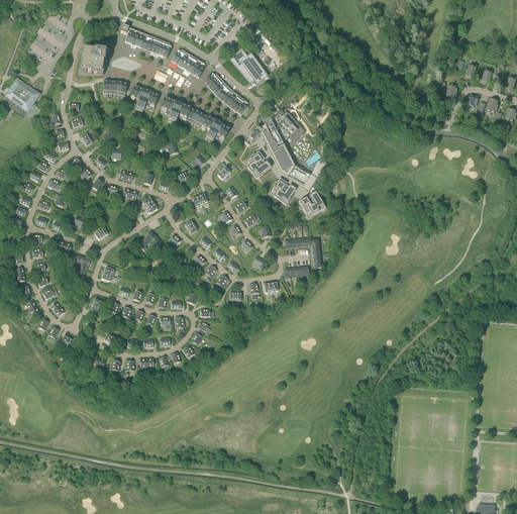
[(120,30),(128,33),(125,40),(139,46),(139,45),(145,47),(145,48),(167,57),(172,43),(123,24),(120,30)]
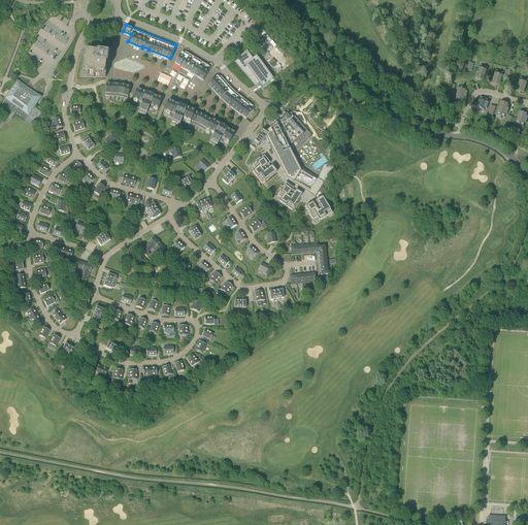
[(183,47),(174,61),(179,64),(179,63),(182,65),(182,66),(194,73),(194,72),(203,78),(211,65),(183,47)]
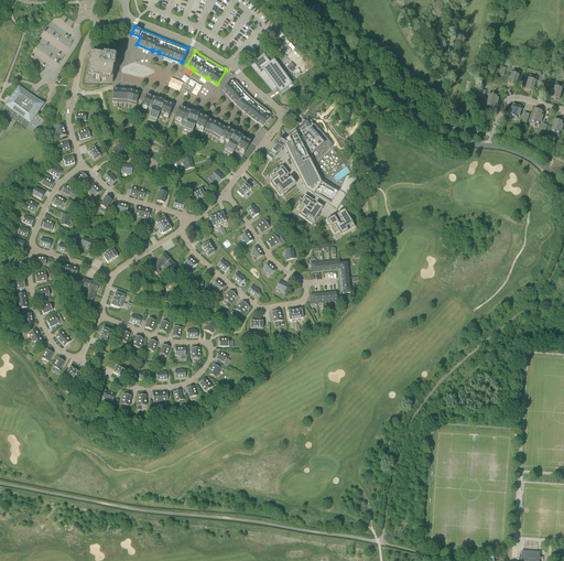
[(250,62),(272,88),(277,85),(280,90),(292,81),(274,56),(270,60),(264,52),(259,55),(259,56),(256,58),(256,57),(250,62)]
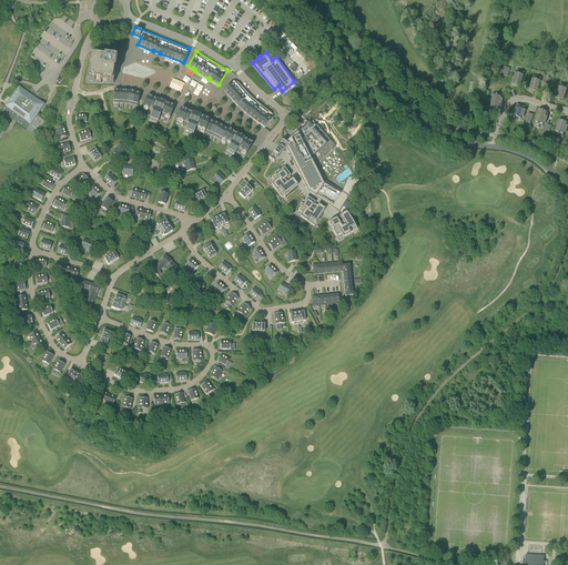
[(114,57),(113,57),(113,58),(105,57),(105,56),(93,53),(91,67),(90,67),(89,76),(89,77),(90,77),(90,78),(101,79),(101,78),(104,78),(113,79),(115,66),(113,66),(114,59),(117,59),(117,58),(115,58),(115,57),(114,57)]
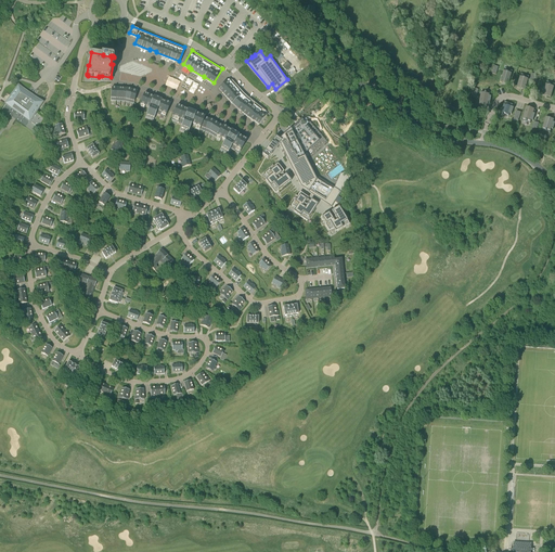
[(512,71),(504,68),(501,79),(508,81),(512,71)]
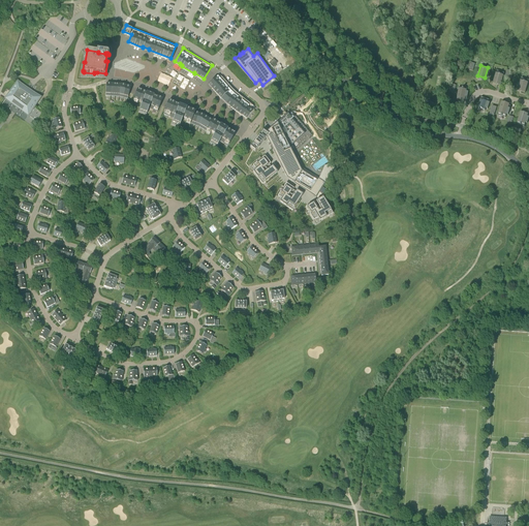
[(219,71),(208,82),(221,96),(226,101),(242,113),(247,117),(255,105),(236,90),(231,86),(219,71)]
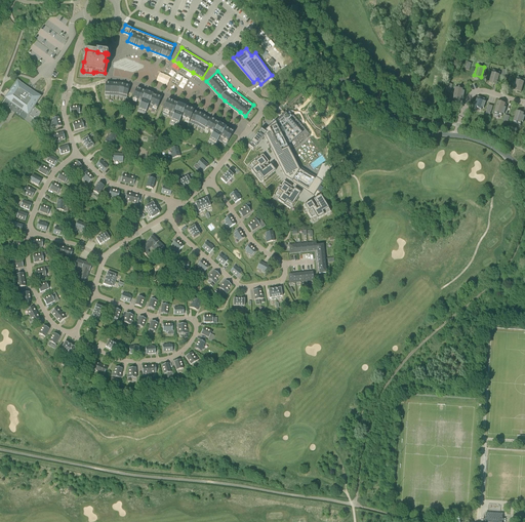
[(500,73),(492,71),(489,80),(497,83),(500,73)]
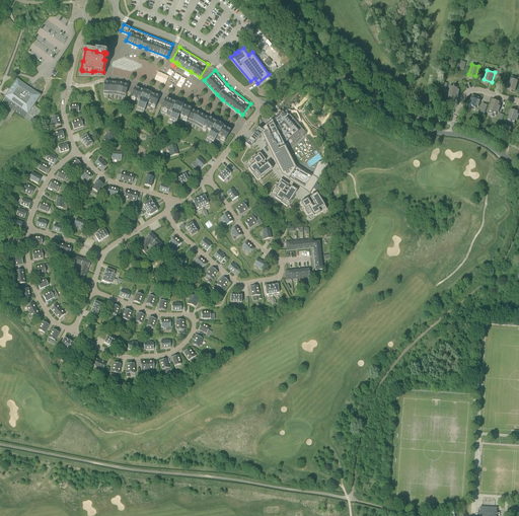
[(4,96),(1,100),(23,116),(31,121),(43,107),(33,102),(41,92),(17,76),(3,94),(4,96)]
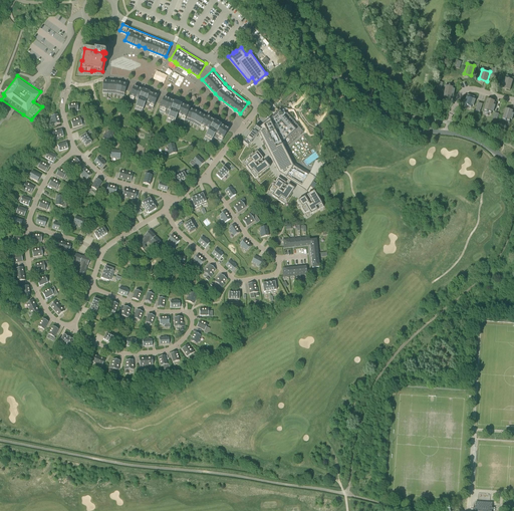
[(513,77),(505,75),(502,85),(510,87),(513,77)]
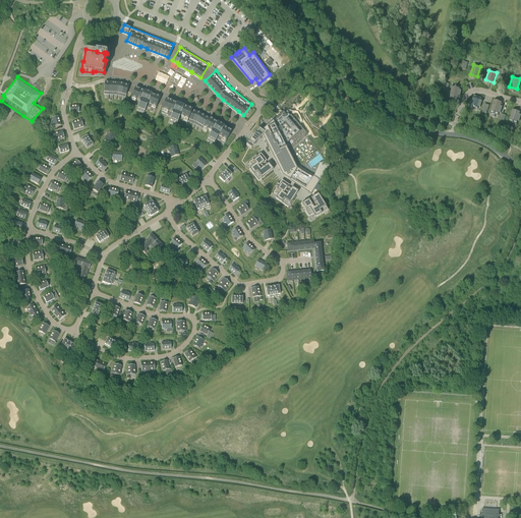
[(117,93),(121,94),(125,95),(128,83),(124,81),(119,80),(114,80),(110,80),(105,79),(104,92),(109,92),(113,93),(117,93)]
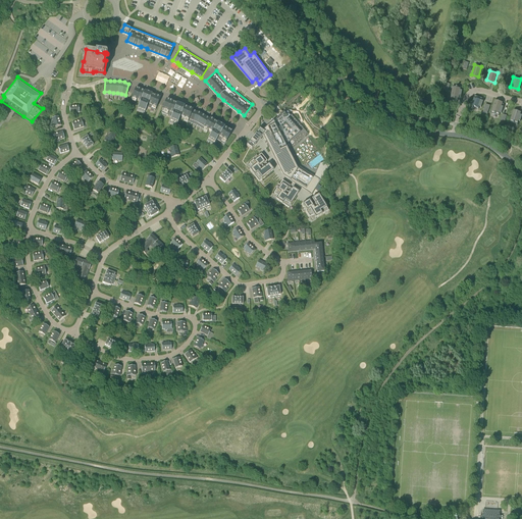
[(453,83),(451,96),(459,98),(461,85),(453,83)]
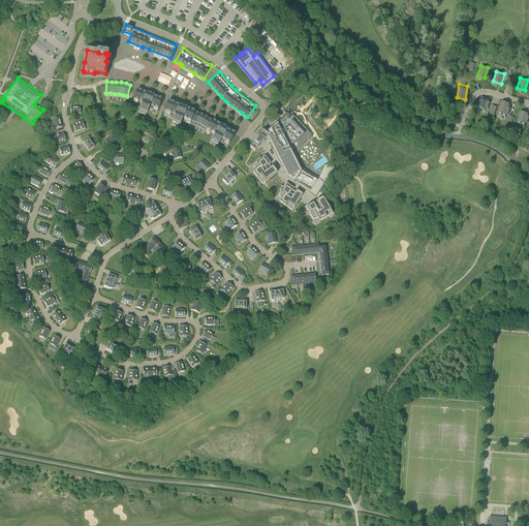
[(137,87),(133,97),(138,98),(143,99),(139,106),(148,110),(149,106),(157,110),(162,96),(154,93),(154,92),(147,89),(147,90),(137,87)]
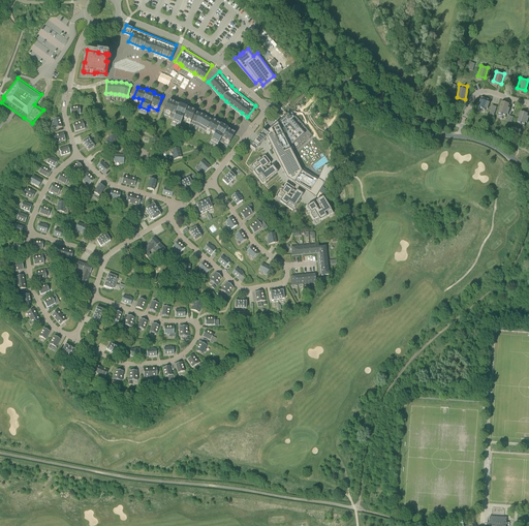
[(489,97),(481,94),(477,104),(486,107),(489,97)]
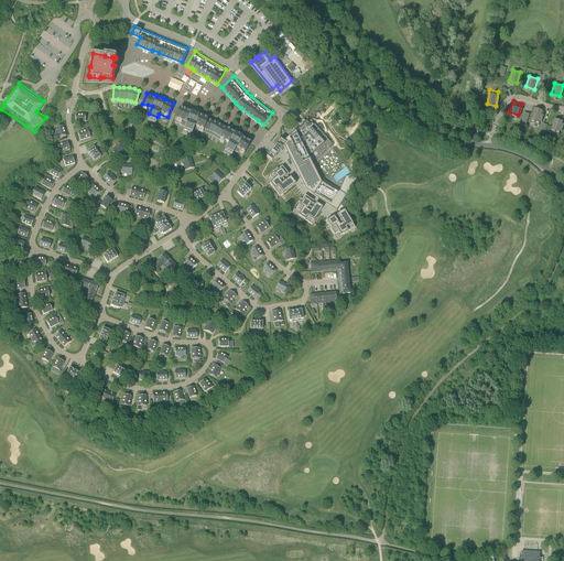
[(212,132),(217,120),(208,117),(198,112),(199,112),(191,109),(180,105),(174,119),(185,123),(184,127),(192,130),(195,123),(198,125),(198,126),(204,127),(203,129),(212,132)]
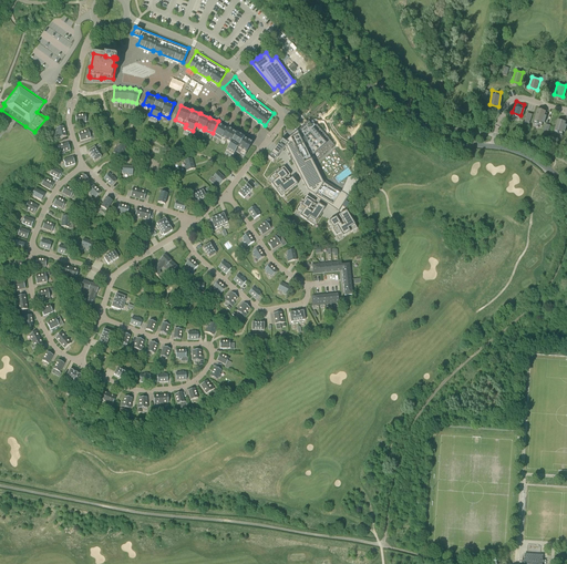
[(546,109),(537,106),(533,121),(542,123),(546,109)]
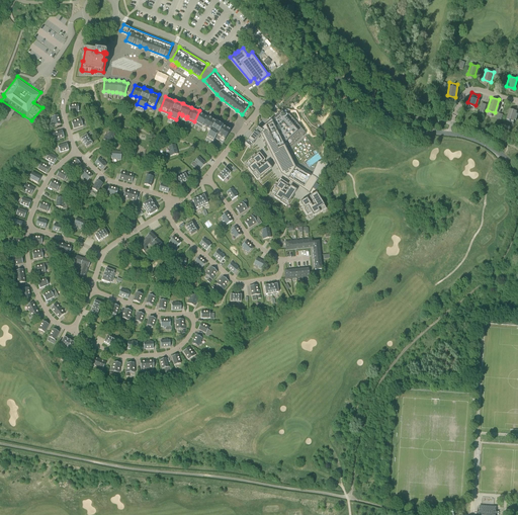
[(517,109),(509,106),(505,119),(513,121),(517,109)]
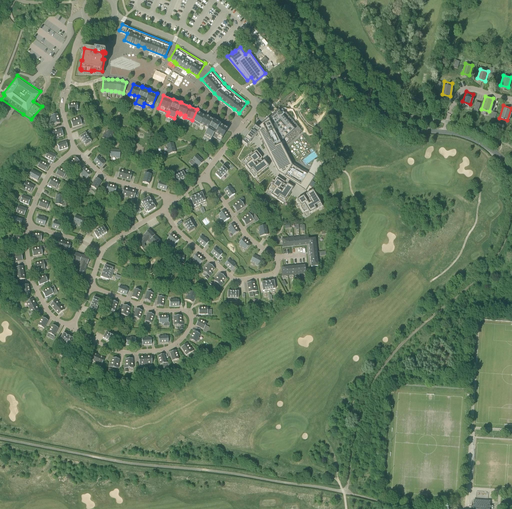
[(242,140),(247,144),(248,142),(249,141),(251,139),(255,133),(257,131),(260,135),(277,170),(306,189),(313,177),(314,176),(315,175),(323,161),(320,156),(319,156),(314,158),(309,168),(309,169),(308,170),(289,158),(281,141),(296,127),(282,112),(278,107),(257,126),(254,124),(250,129),(246,135),(242,140)]
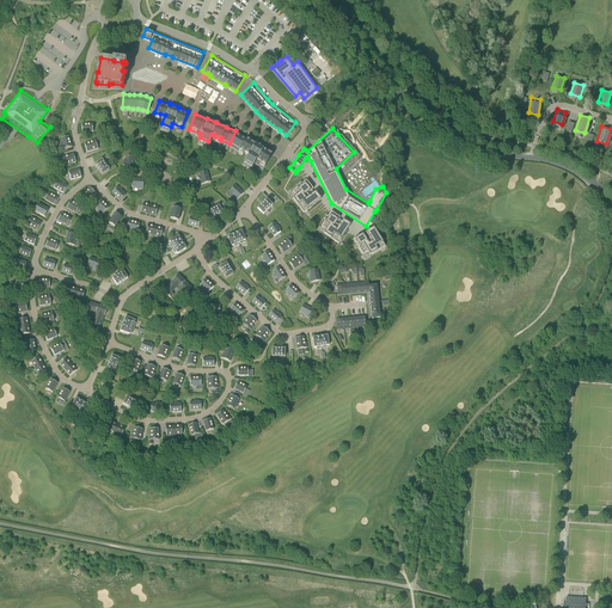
[(236,130),(230,143),(238,149),(239,147),(244,151),(245,149),(249,152),(244,159),(252,164),(255,160),(264,166),(273,152),(263,147),(263,146),(256,141),(255,142),(246,136),(245,136),(236,130)]
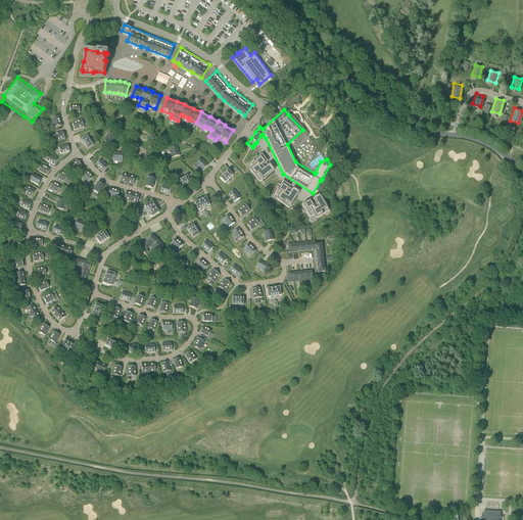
[(61,123),(58,113),(52,115),(52,117),(51,119),(52,122),(53,122),(55,125),(61,123)]
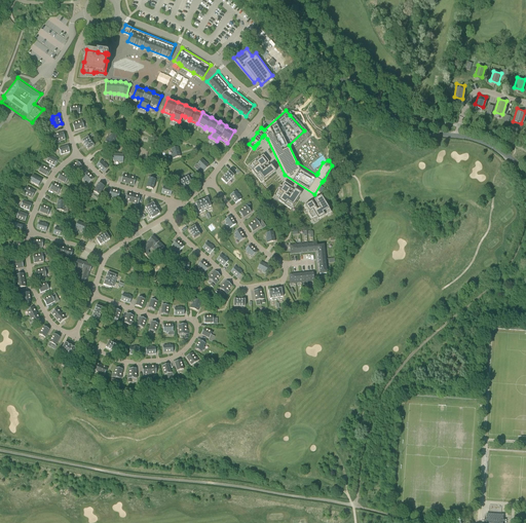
[(73,121),(75,128),(84,125),(81,116),(77,118),(78,119),(73,121)]
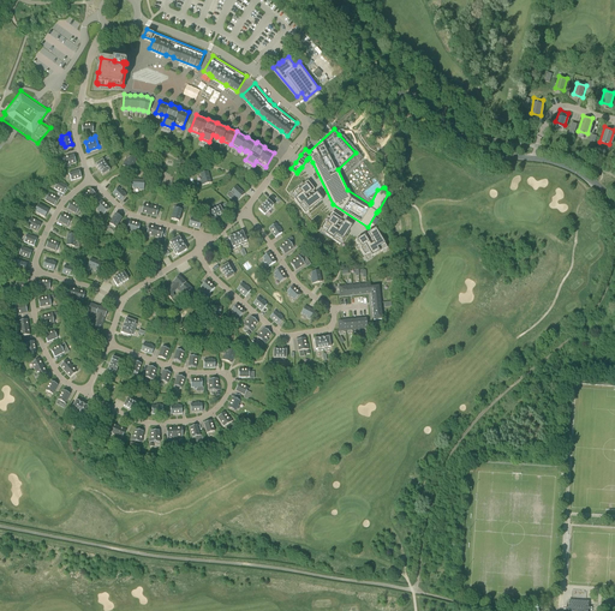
[(73,151),(63,155),(66,165),(69,165),(71,163),(70,162),(76,160),(73,151)]
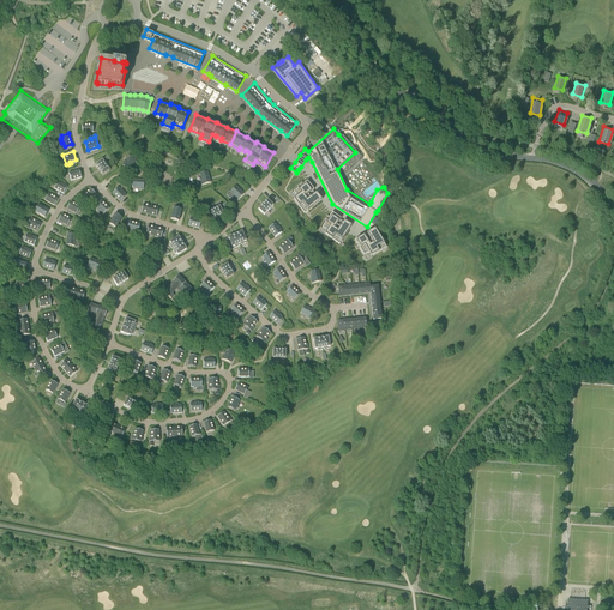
[(126,158),(125,157),(122,162),(132,165),(136,156),(128,152),(126,158)]
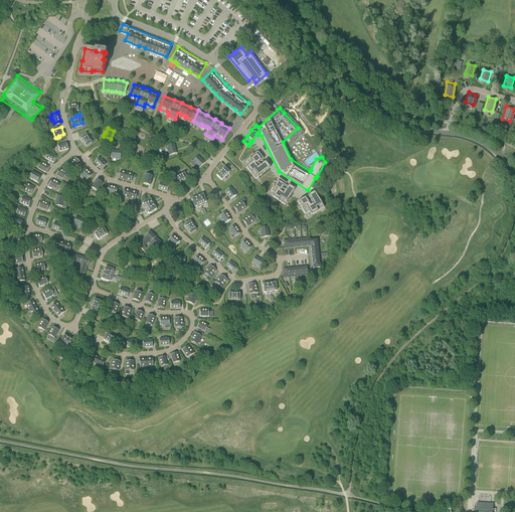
[(92,140),(86,131),(79,135),(87,144),(92,140)]
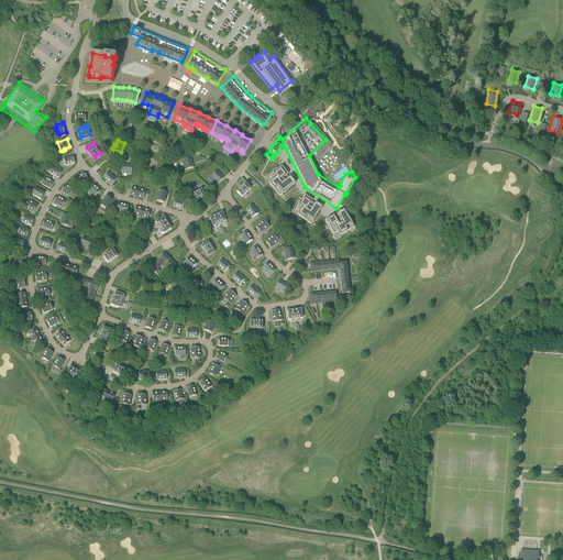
[(73,153),(63,156),(65,163),(75,160),(73,153)]
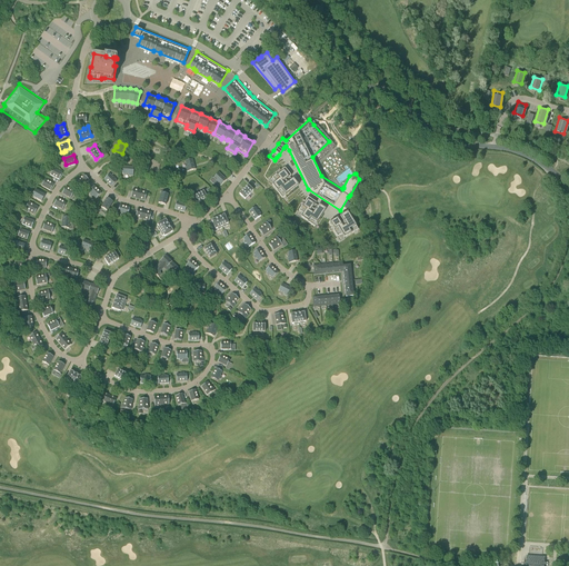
[(185,158),(187,164),(185,165),(187,169),(196,167),(192,156),(185,158)]
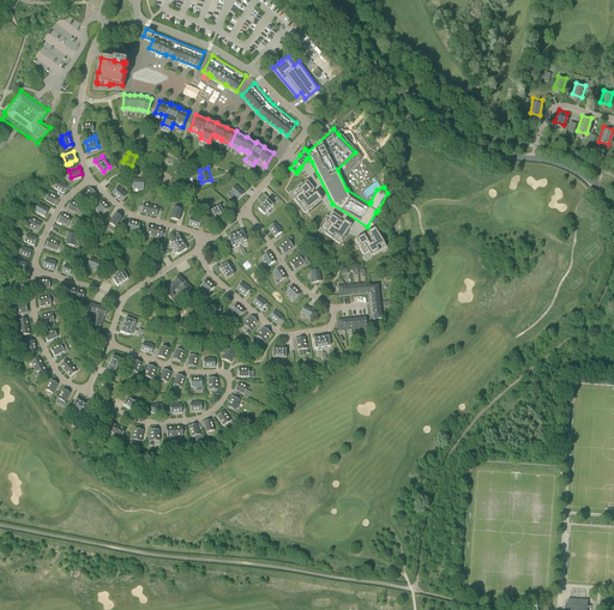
[(145,176),(132,175),(132,185),(133,185),(138,185),(138,187),(144,187),(145,176)]
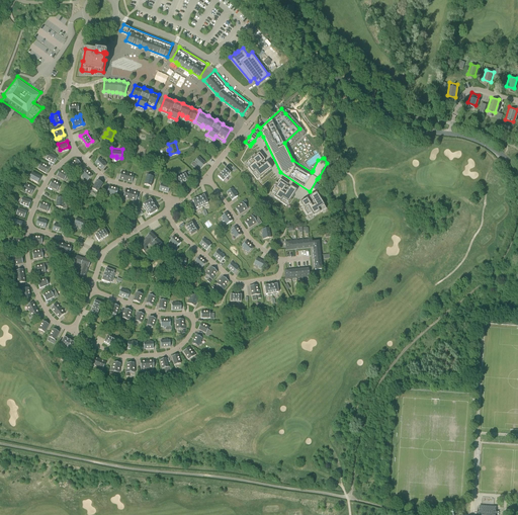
[(49,151),(46,156),(54,161),(57,155),(51,152),(49,151)]
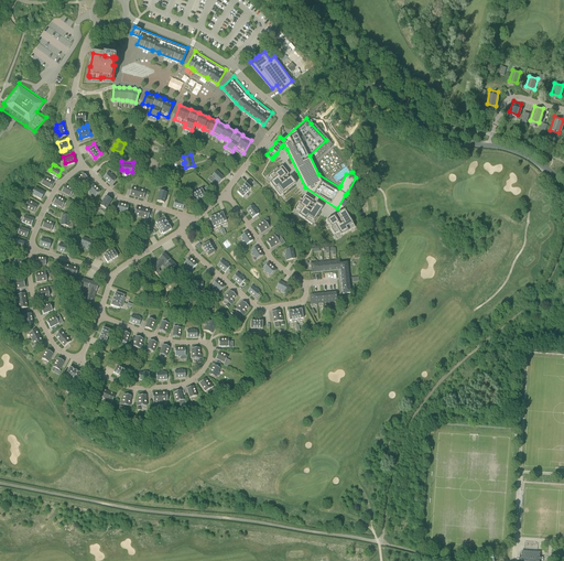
[(269,174),(272,179),(270,181),(280,194),(295,181),(291,174),(282,181),(280,179),(289,172),(282,164),(279,166),(280,168),(274,172),(273,171),(269,174)]
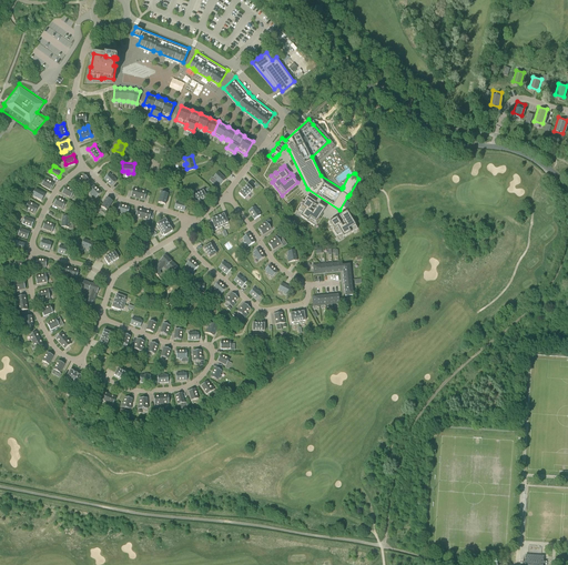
[(219,170),(214,177),(217,180),(217,181),(221,184),(226,178),(219,170)]
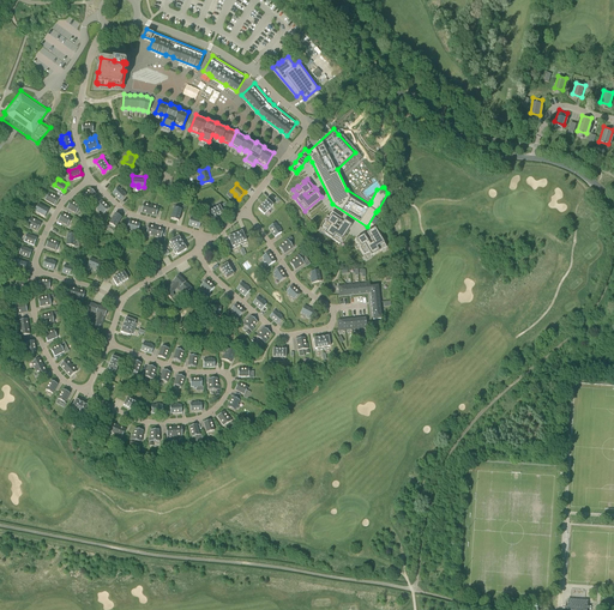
[(124,191),(125,189),(122,187),(121,188),(118,185),(113,191),(120,198),(126,192),(124,191)]
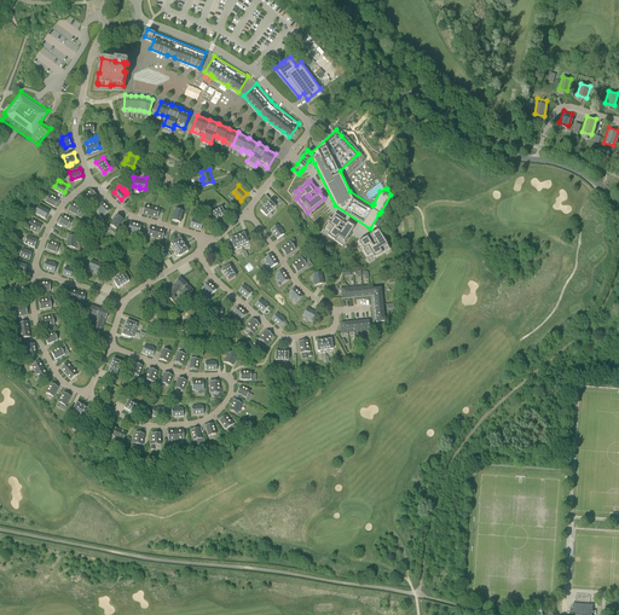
[(84,195),(90,201),(97,192),(91,187),(84,195)]
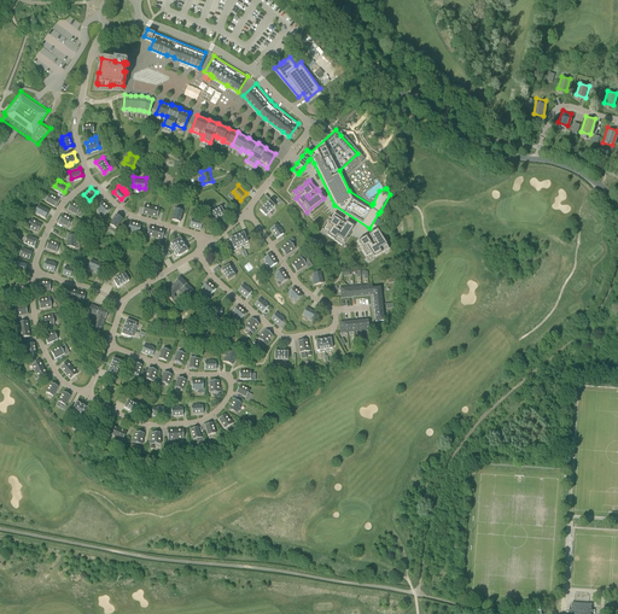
[(48,192),(45,198),(54,204),(58,197),(48,192)]
